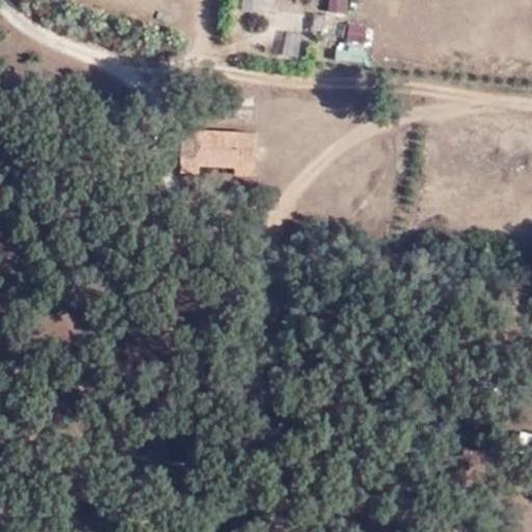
[(315,10),(316,0),(284,0),(278,57),(309,59),(309,51),(322,53),(324,32),(333,32),(336,12),(315,10)]
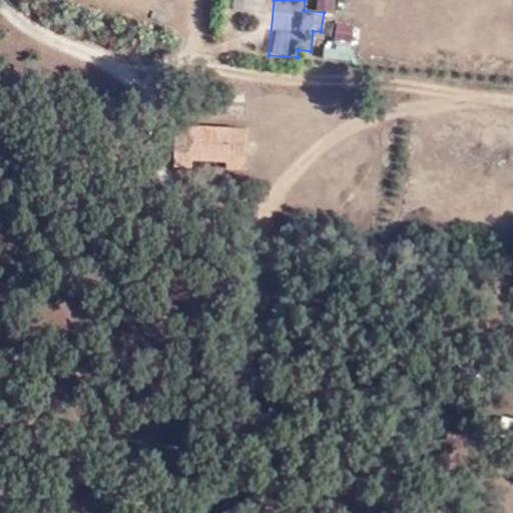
[(335,13),(336,0),(316,0),(315,11),(335,13)]
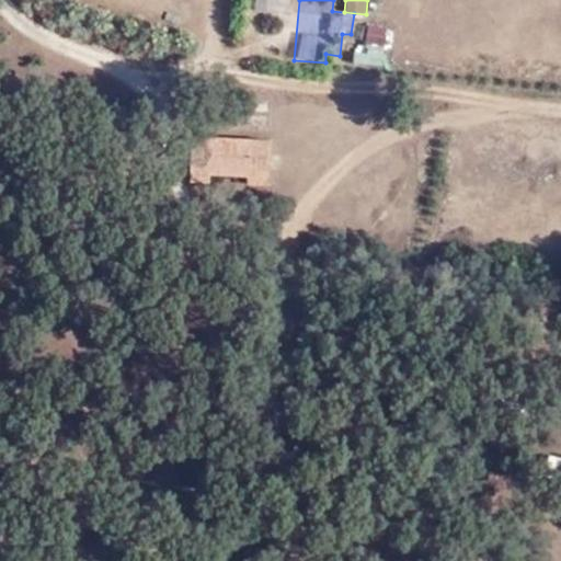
[(354,64),(386,65),(388,25),(368,24),(367,44),(355,43),(354,64)]
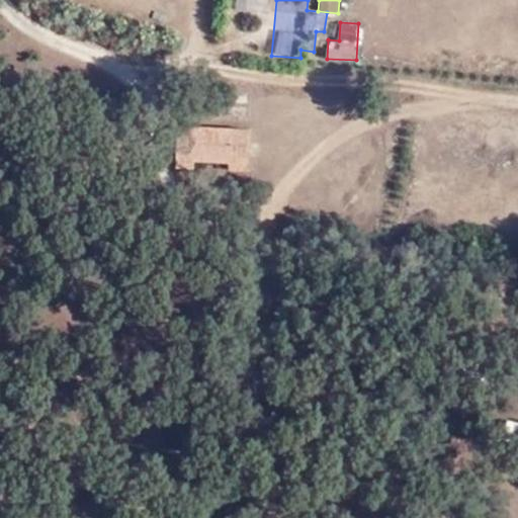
[(231,164),(248,165),(249,132),(180,128),(178,161),(195,162),(231,164)]
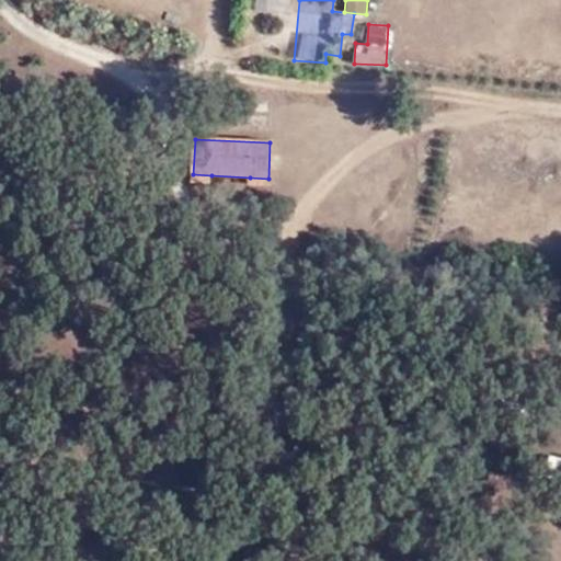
[(212,175),(193,174),(192,183),(212,184),(212,175)]
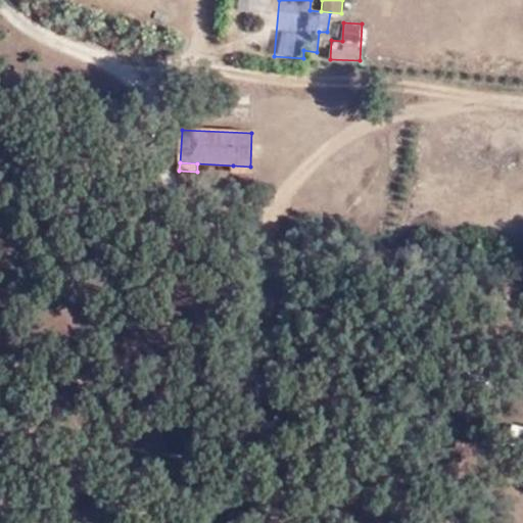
[(250,174),(250,167),(233,165),(232,174),(250,174)]
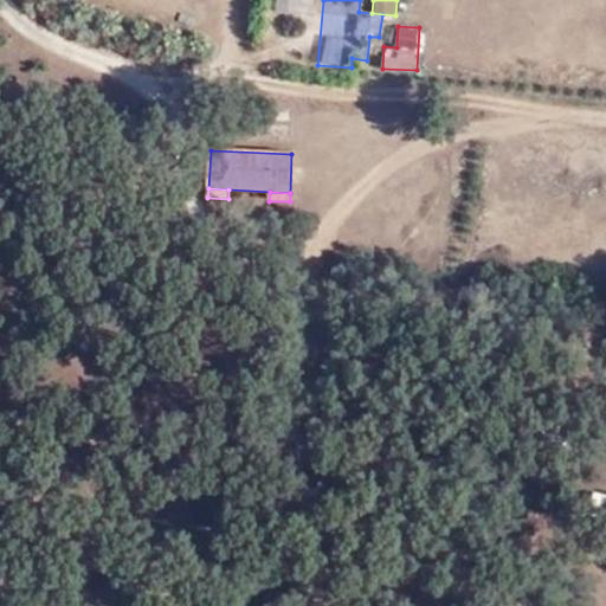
All buildings are outlined.
